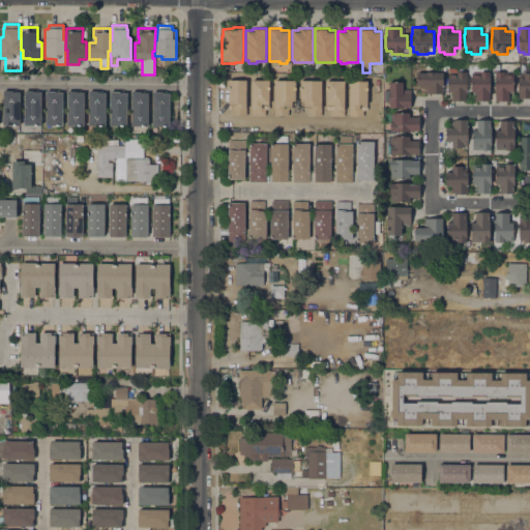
[(452,101),(452,91),(447,91),(447,75),(457,75),(457,71),(466,71),(466,92),(466,101),(452,101)]
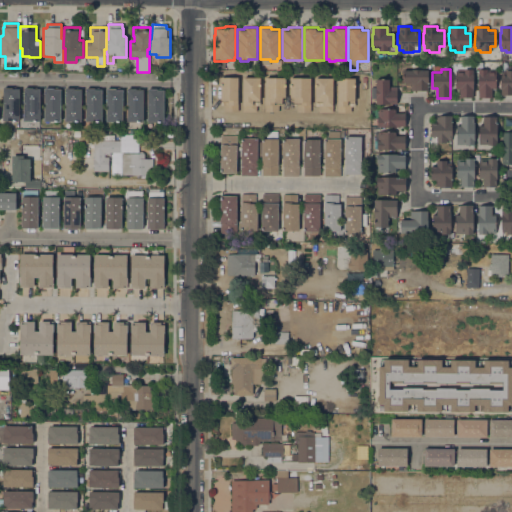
[(459,88),(455,88),(454,75),(456,75),(455,71),(462,70),(462,73),(464,73),(464,69),(472,69),(473,92),(472,92),(472,97),(459,97),(459,88)]
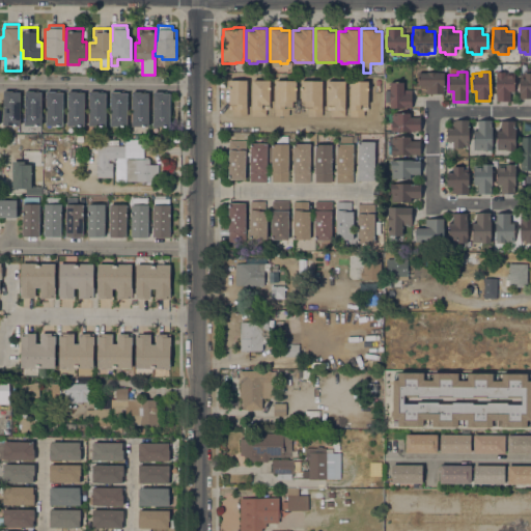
[(497,96),(496,96),(495,72),(505,72),(505,73),(513,73),(514,92),(509,92),(509,101),(497,101),(497,96)]
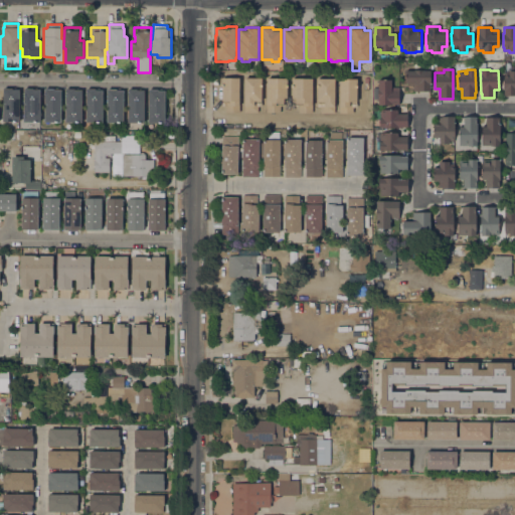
[(413,91),(413,83),(405,83),(405,70),(430,70),(430,92),(413,91)]
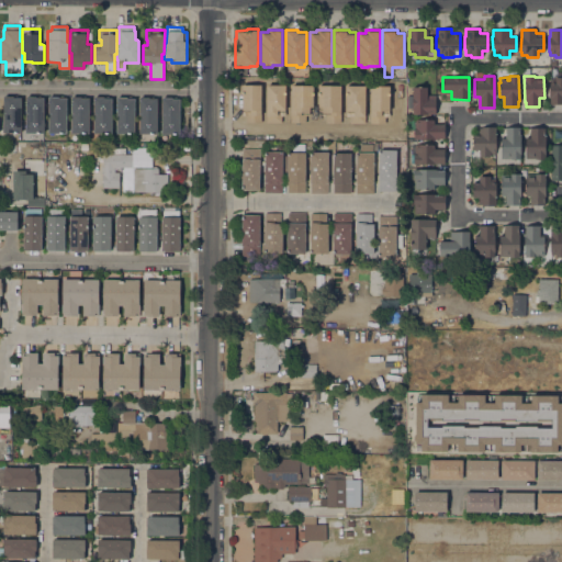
[(561,104),(550,104),(550,97),(549,97),(549,79),(554,79),(554,77),(561,77),(561,104)]
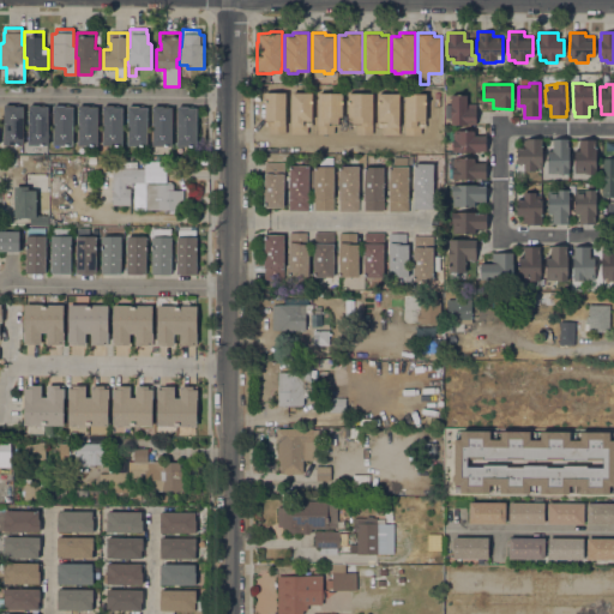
[(397,95),(415,95),(415,94),(427,94),(427,107),(409,107),(409,126),(397,126),(397,95)]
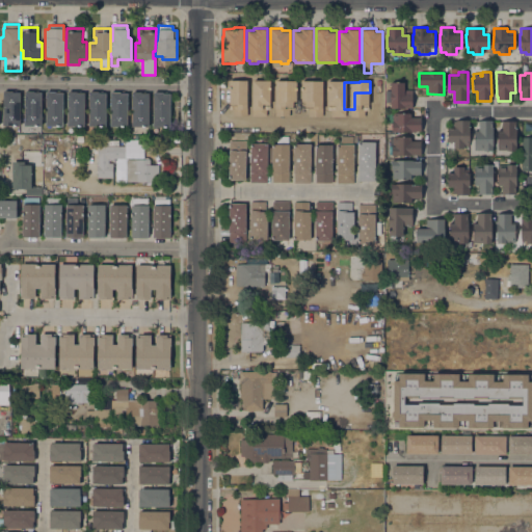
[(391,82),(404,82),(404,90),(411,90),(411,108),(391,108),(391,82)]
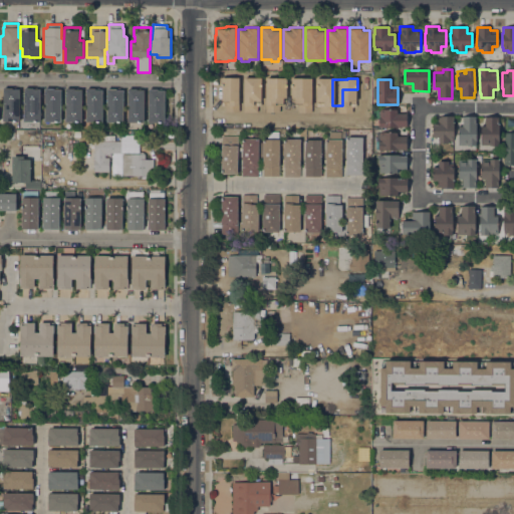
[(232,83),(258,83),(259,100),(243,100),(243,99),(232,99),(232,83)]
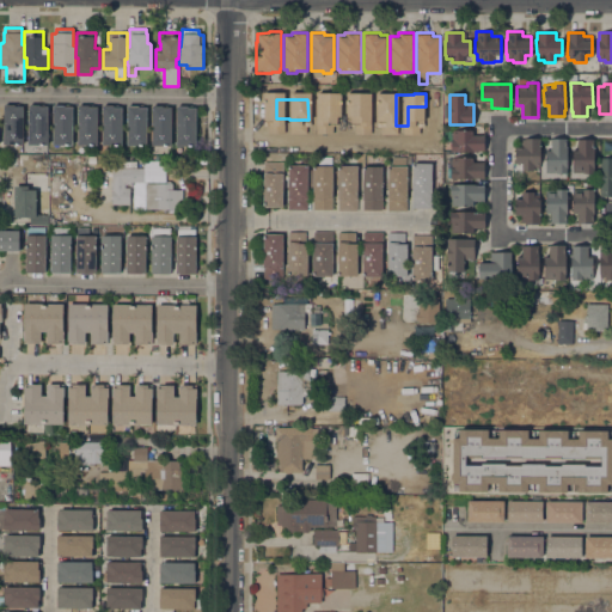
[(4,104),(19,104),(19,106),(23,106),(23,144),(4,144),(4,104)]
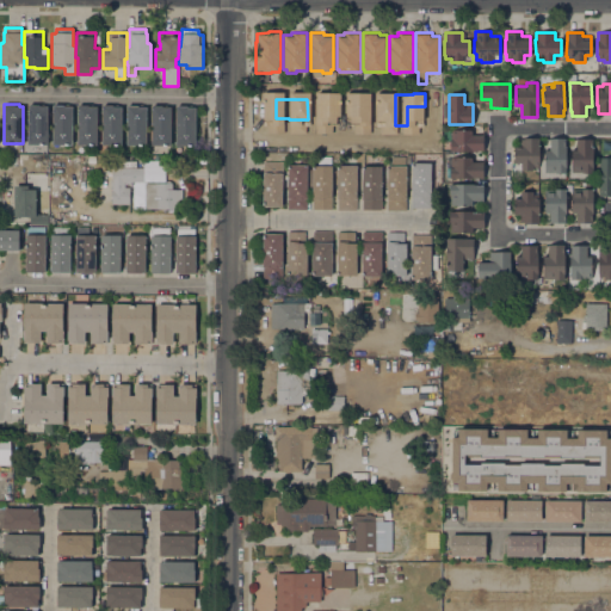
[(29,104),(44,104),(44,106),(48,106),(48,144),(28,144),(29,104)]
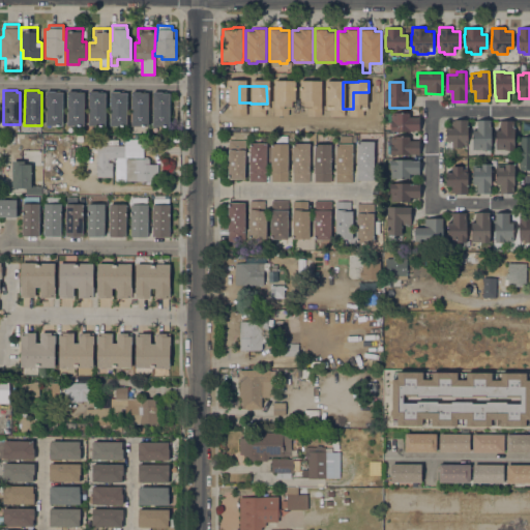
[(47,90),(59,90),(59,92),(63,92),(62,125),(46,125),(47,90)]
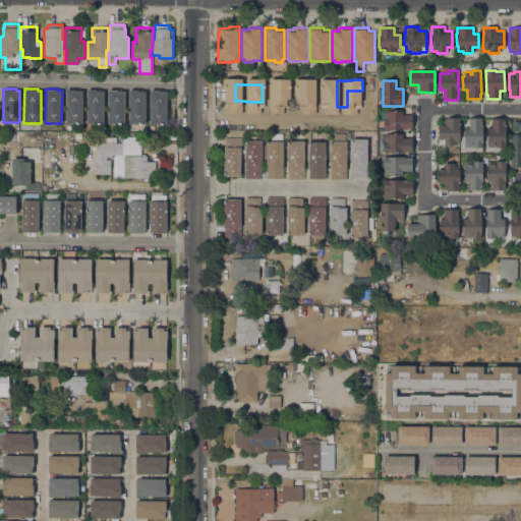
[(66,89),(79,89),(79,91),(82,91),(82,123),(66,123),(66,89)]
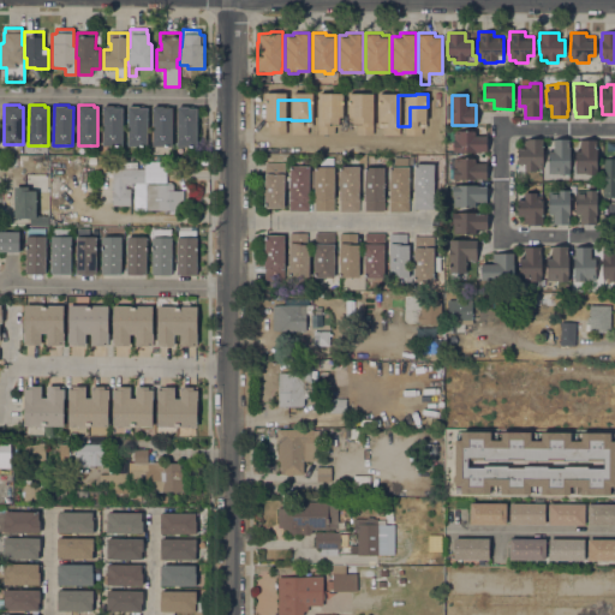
[(103,105),(118,105),(118,107),(123,107),(123,145),(102,145),(103,105)]
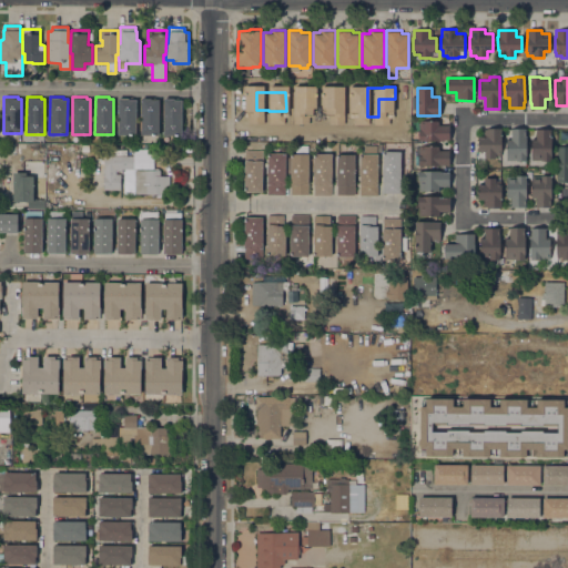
[(118,98),(132,98),(132,99),(137,99),(135,135),(118,135),(118,98)]
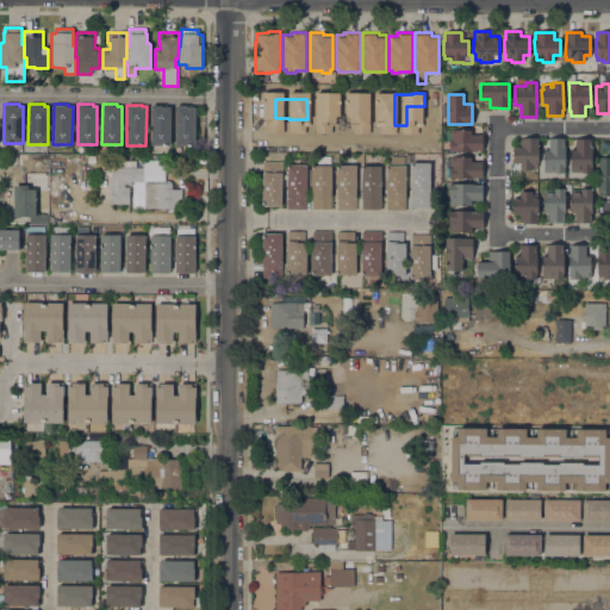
[(151,105),(167,105),(167,107),(170,107),(170,145),(151,145),(151,105)]
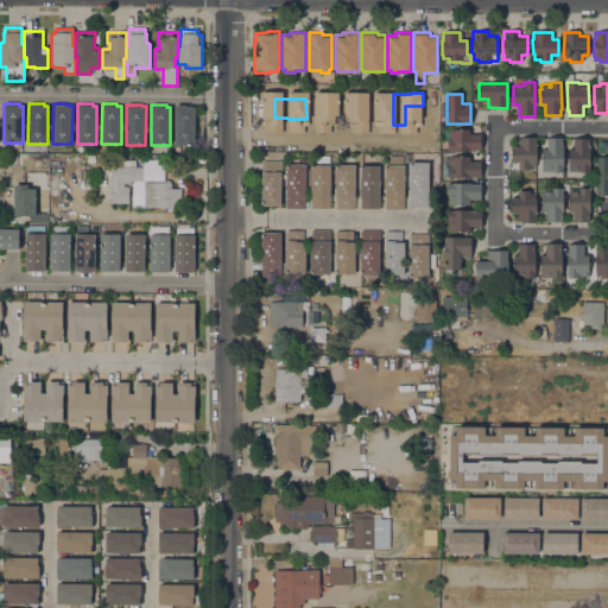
[(176,105),(190,105),(190,107),(195,107),(195,145),(175,145),(176,105)]
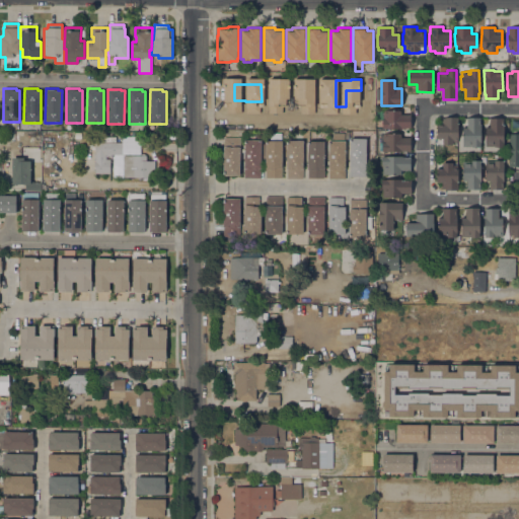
[(267,118),(267,105),(279,105),(279,118),(267,118)]
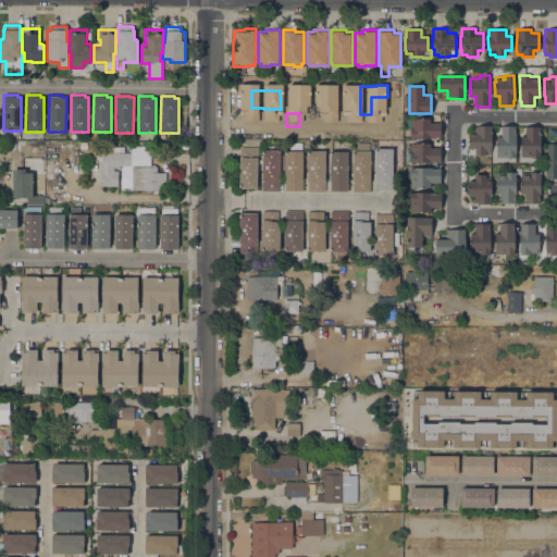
[(415,138),(415,137),(410,137),(410,127),(411,127),(410,119),(431,118),(431,122),(441,122),(441,137),(435,137),(435,138),(415,138)]
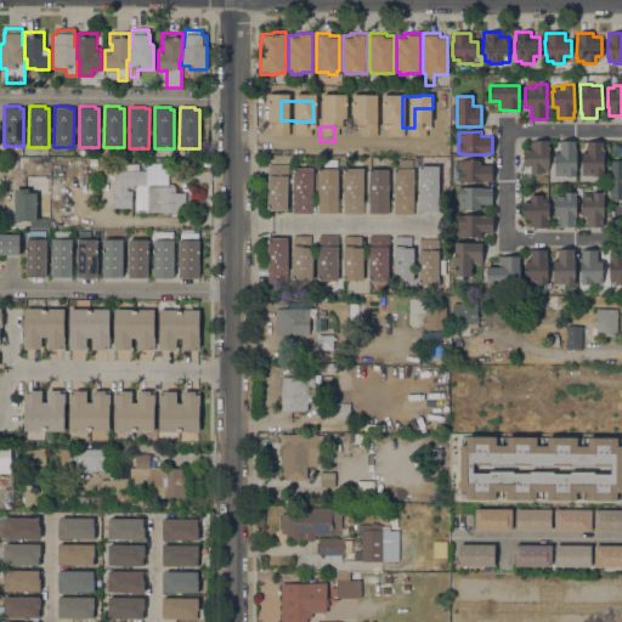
[(532,150),(532,141),(549,141),(549,167),(548,167),(548,170),(543,170),(543,174),(531,174),(531,167),(524,167),(524,150),(532,150)]
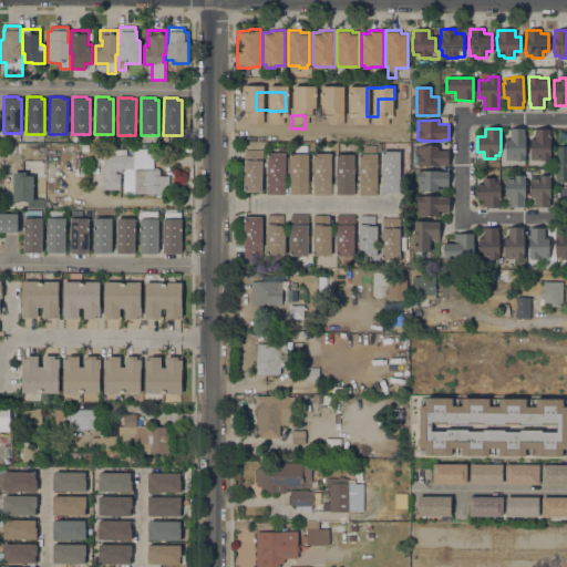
[(511,138),(509,129),(525,129),(525,141),(526,141),(526,156),(525,156),(525,161),(515,162),(515,160),(506,160),(506,138),(511,138)]
